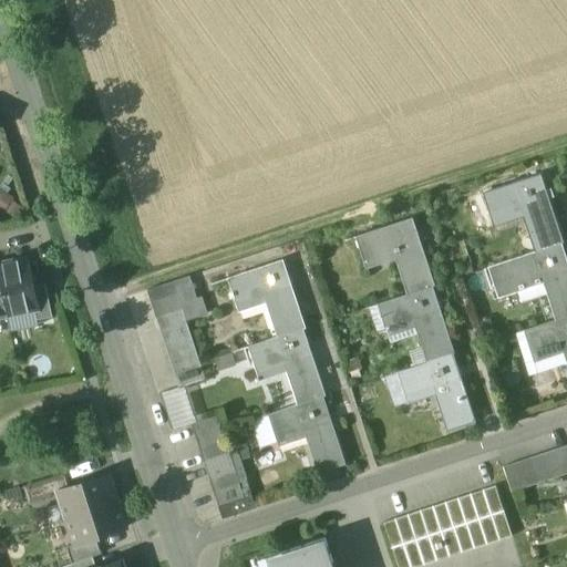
[(564,244),(542,175),(485,194),(493,219),(523,208),(538,253),(563,245),(564,244)]
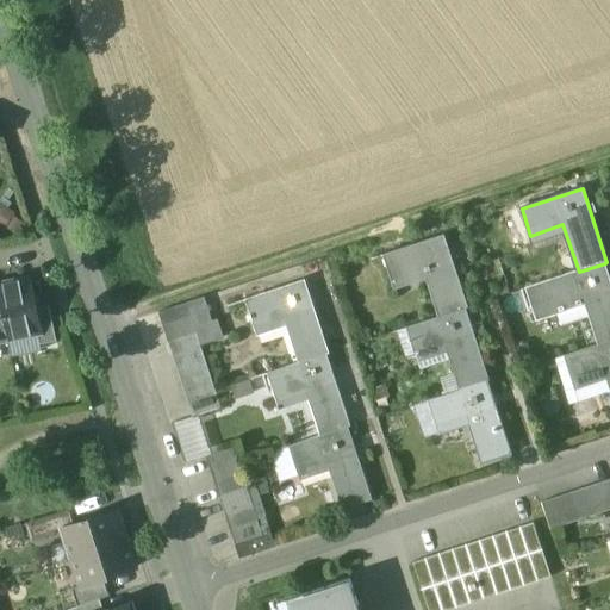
[(0,223),(7,228),(14,213),(0,205),(0,223)]
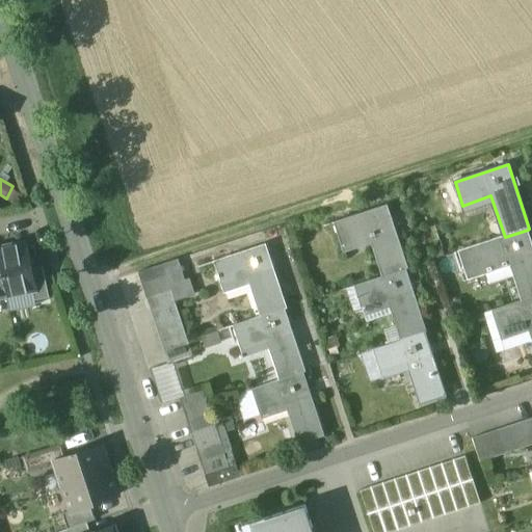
[(389,204),(335,221),(343,246),(370,237),(383,276),(408,269),(410,268),(389,204)]
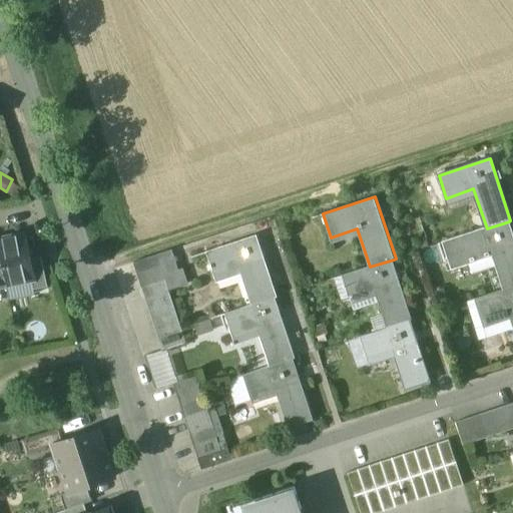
[(487,228),(443,242),(452,271),(470,265),(468,259),(491,251),(503,291),(512,287),(512,233),(509,221),(487,228)]
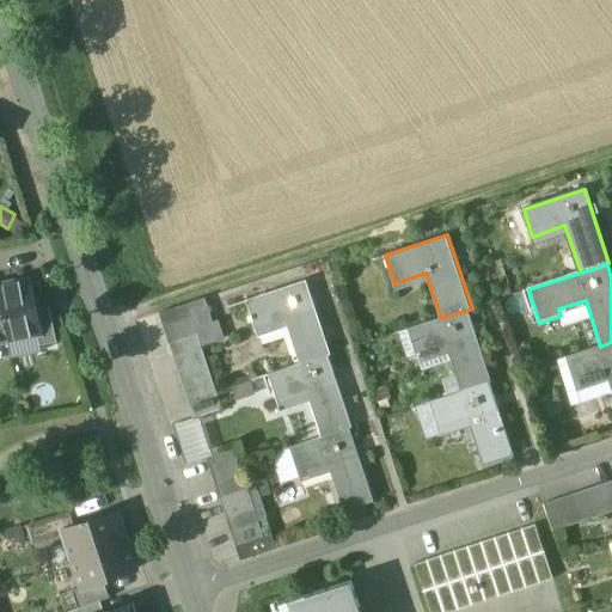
[(29,281),(0,286),(0,307),(7,341),(37,335),(40,335),(35,311),(29,281)]
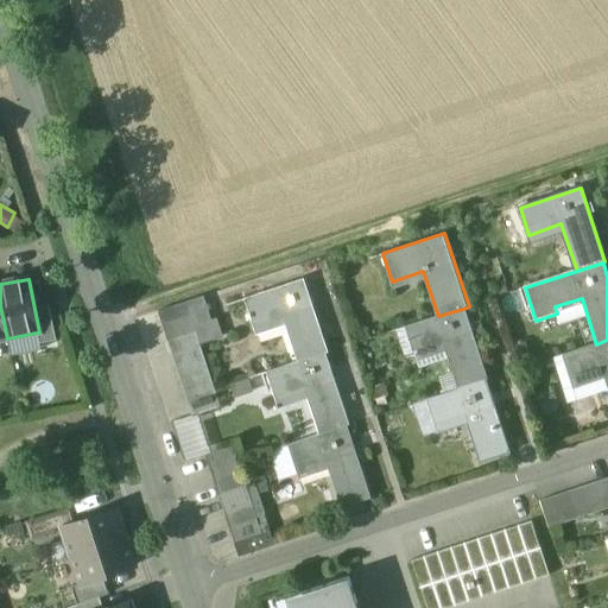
[(303,279),(245,299),(254,325),(284,316),(299,362),(327,354),(328,353),(303,279)]
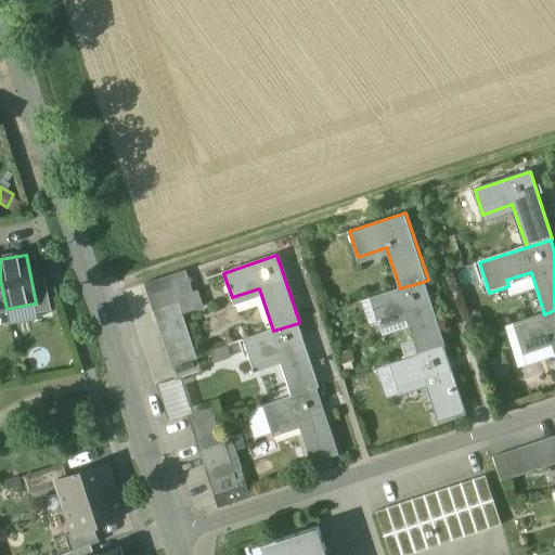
[(185,271),(144,284),(149,296),(173,287),(190,283),(185,271)]
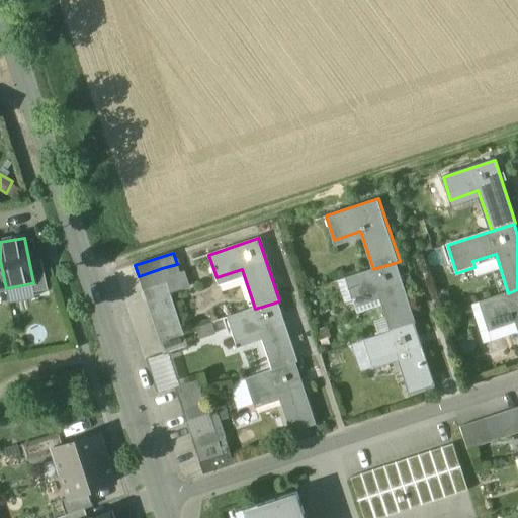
[(41,261),(29,263),(33,283),(31,283),(33,293),(48,290),(41,261)]
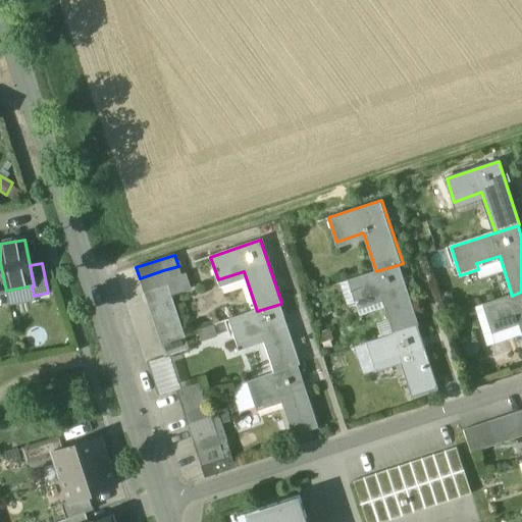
[(376,271),(349,280),(357,304),(381,296),(395,334),(418,326),(421,325),(401,264),(376,271)]
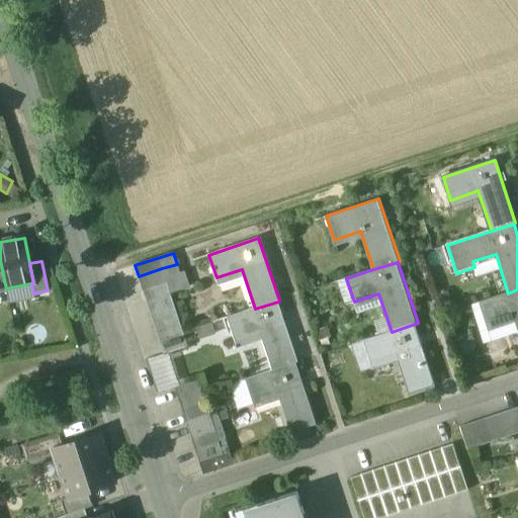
[(177,264),(162,268),(167,283),(170,293),(190,286),(185,272),(180,274),(177,264)]
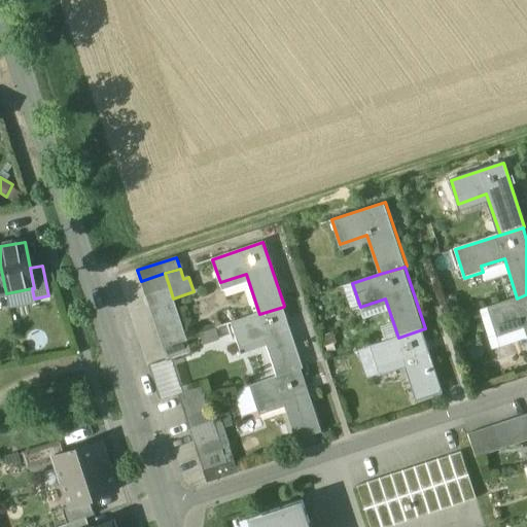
[(165,273),(141,281),(145,296),(170,288),(165,273)]
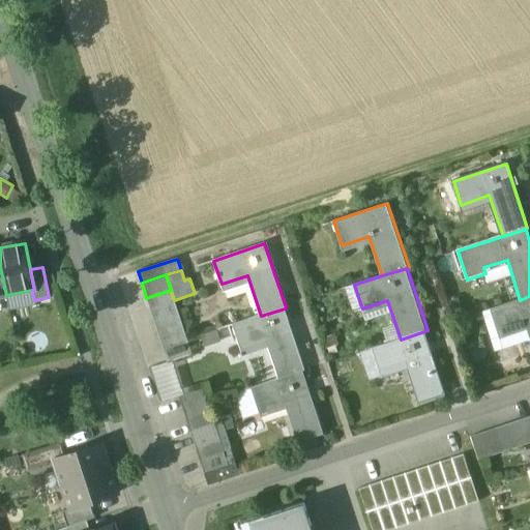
[(171,290),(146,298),(150,311),(175,303),(174,300),(171,290)]
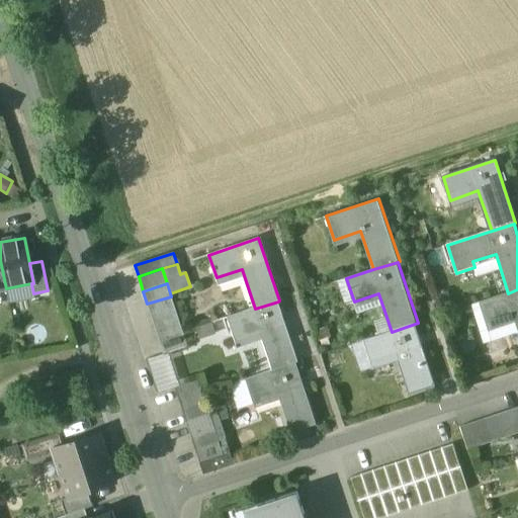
[(517,289),(508,293),(481,303),(489,326),(515,317),(517,327),(517,289)]
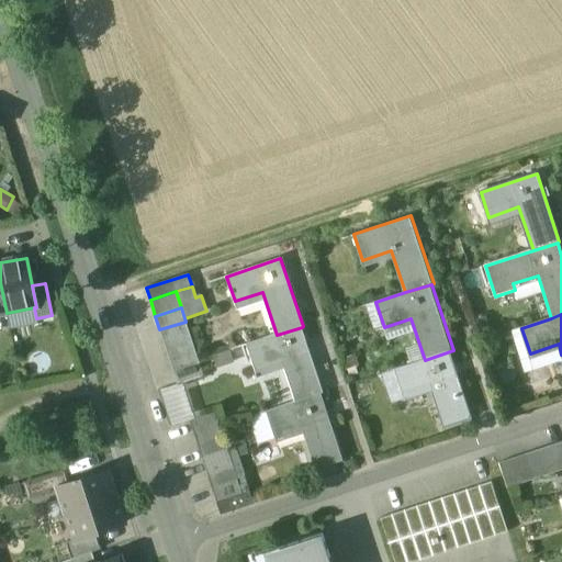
[(186,322),(159,329),(164,343),(190,335),(186,322)]
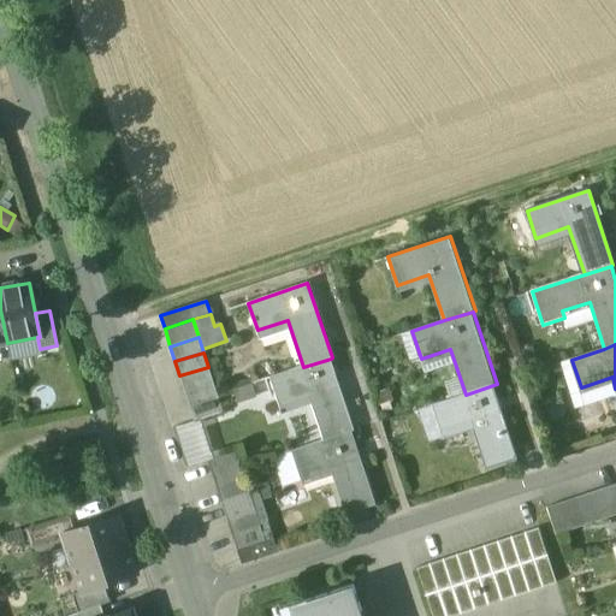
[(303,367),(271,378),(279,404),(309,395),(325,440),(353,432),(355,431),(331,359),(303,367)]
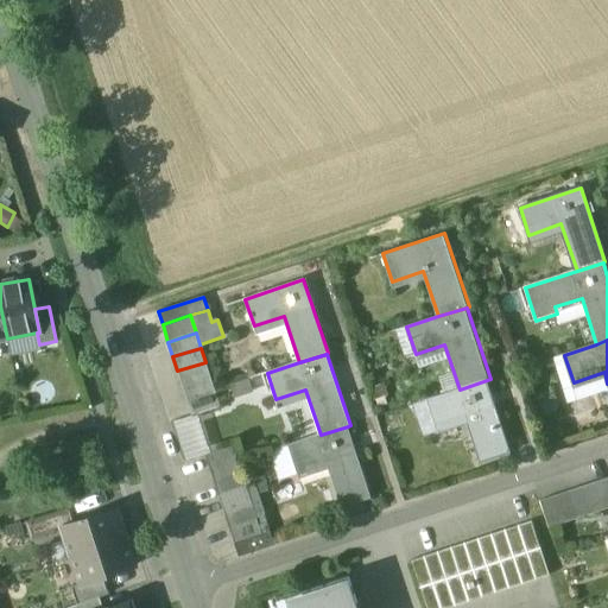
[(206,362),(177,371),(182,385),(210,377),(206,362)]
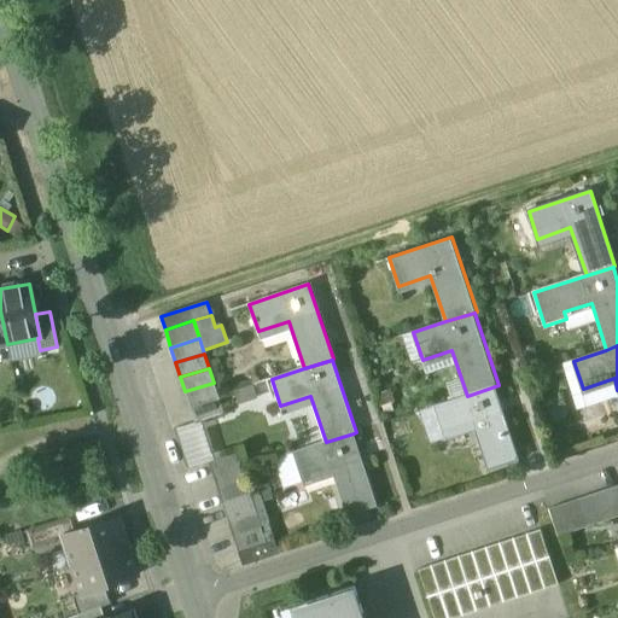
[(214,383),(185,391),(190,406),(217,397),(214,383)]
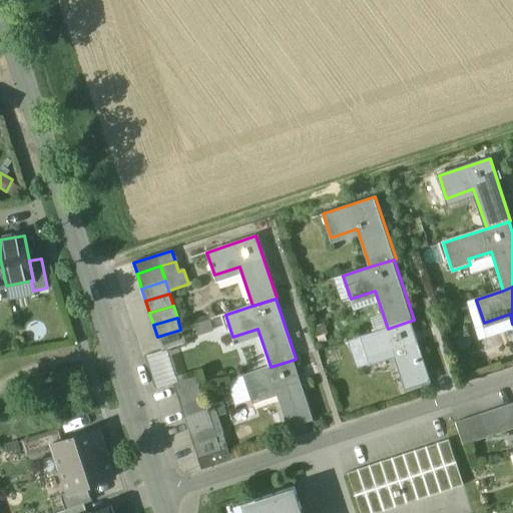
[(189,338),(211,339),(211,320),(190,319),(189,338)]
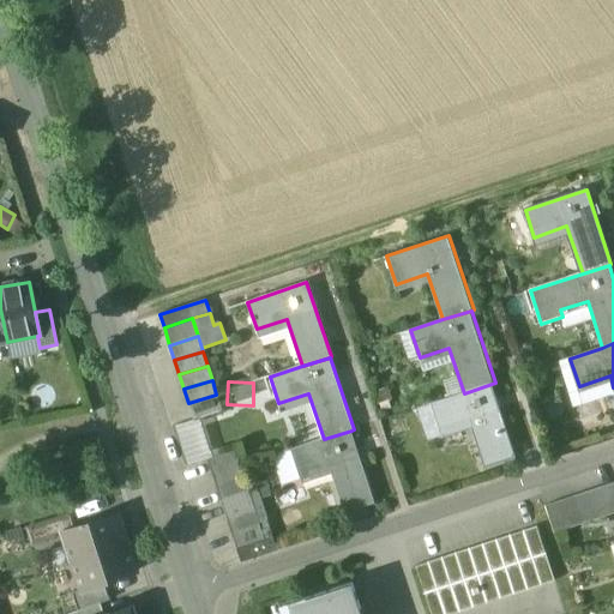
[(464,393),(432,404),(440,431),(470,421),(485,467),(516,457),(492,384),(464,393)]
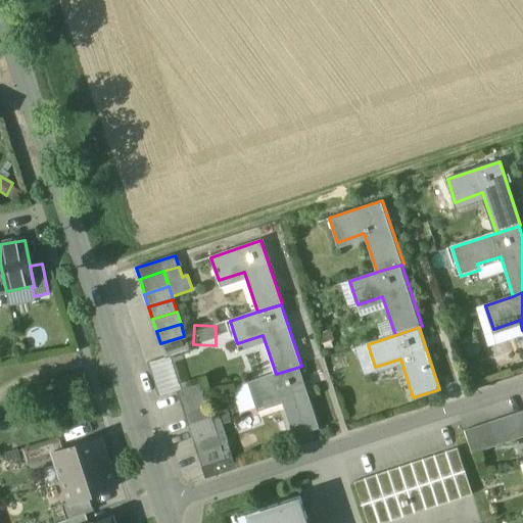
[(184,336),(160,343),(165,358),(172,357),(189,350),(184,336)]
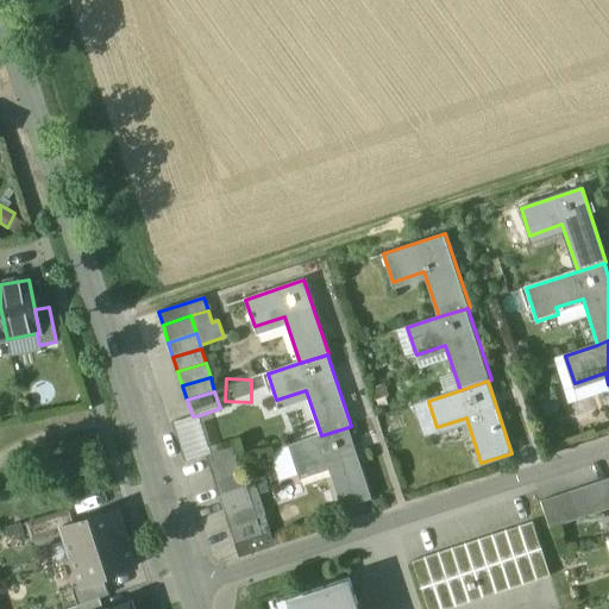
[(213,454),(200,415),(193,416),(173,422),(186,464),(207,457),(213,454)]
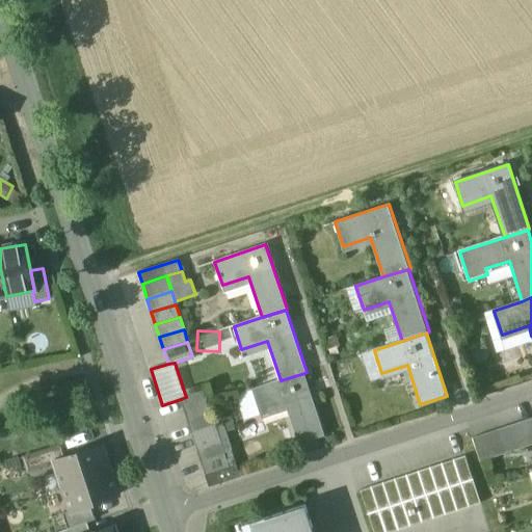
[(281,380),(251,391),(260,414),(286,404),(299,444),(325,435),(304,373),(281,380)]
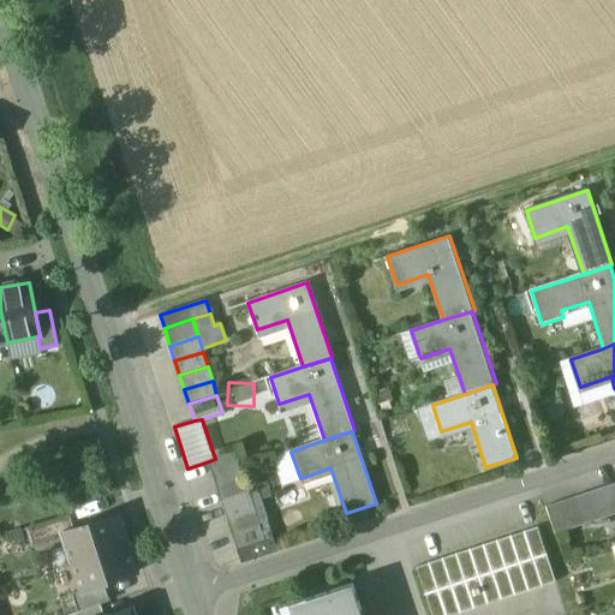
[(215,459),(209,461),(214,477),(240,467),(236,453),(215,459)]
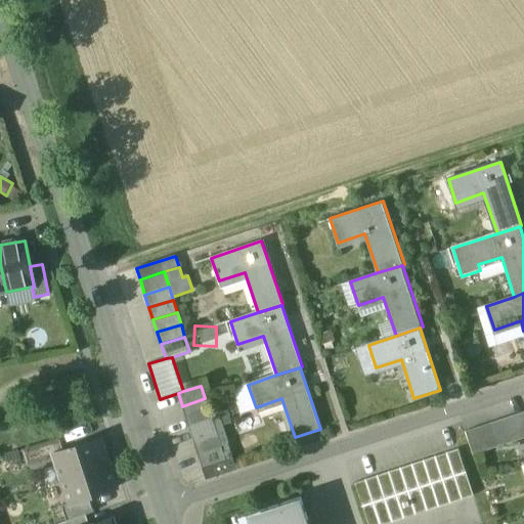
[(209,411),(205,398),(182,406),(186,419),(209,411)]
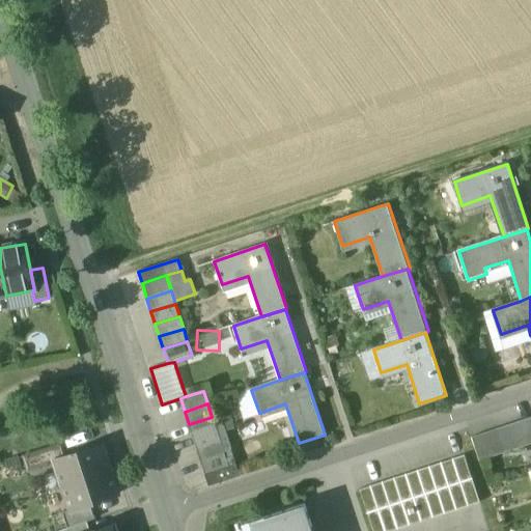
[(212,417),(189,424),(193,437),(216,429),(212,417)]
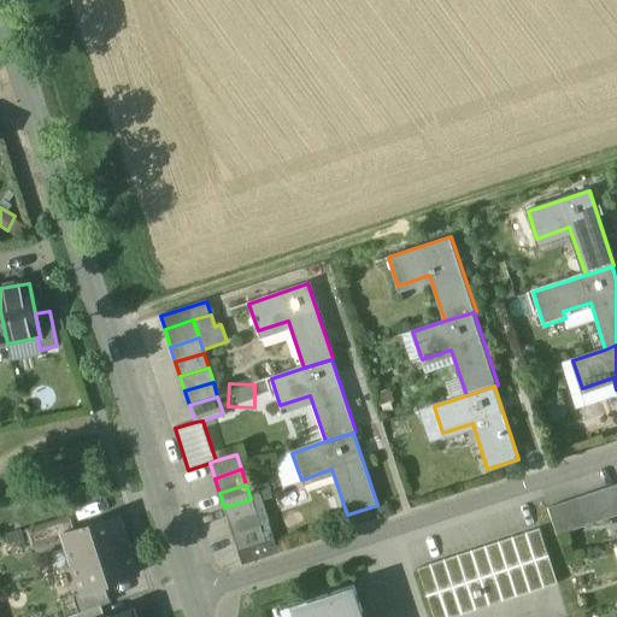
[(616,485),(604,489),(613,517),(616,516),(616,485)]
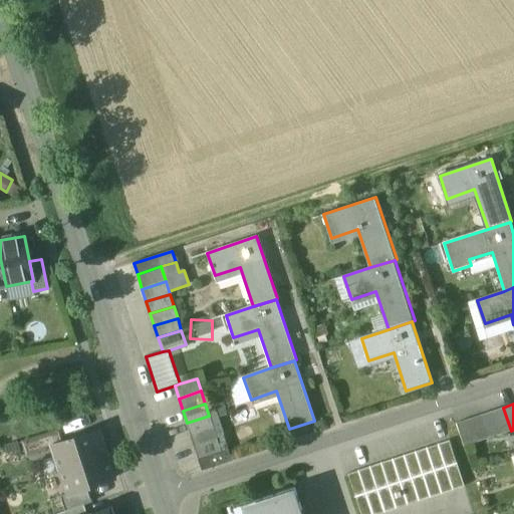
[(511,431),(503,408),(492,412),(499,435),(511,431)]
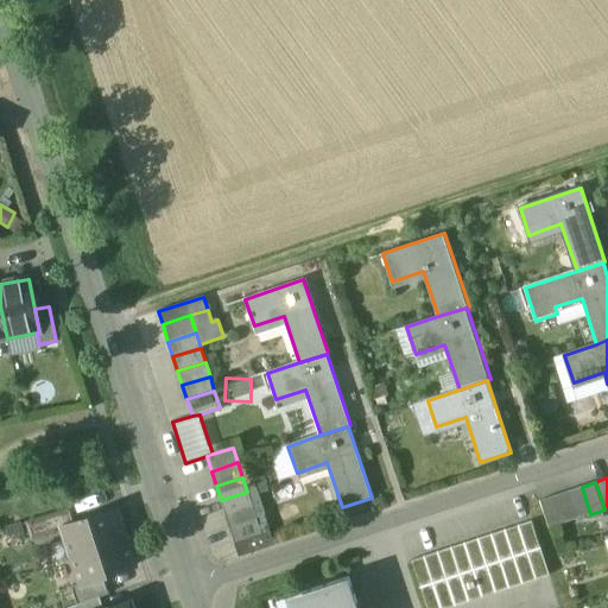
[(582,487),(568,491),(577,519),(590,514),(582,487)]
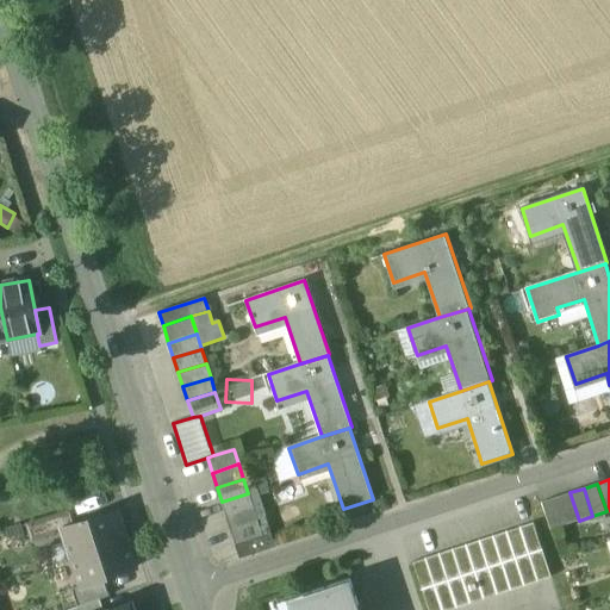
[(570,492),(556,497),(565,526),(579,521),(570,492)]
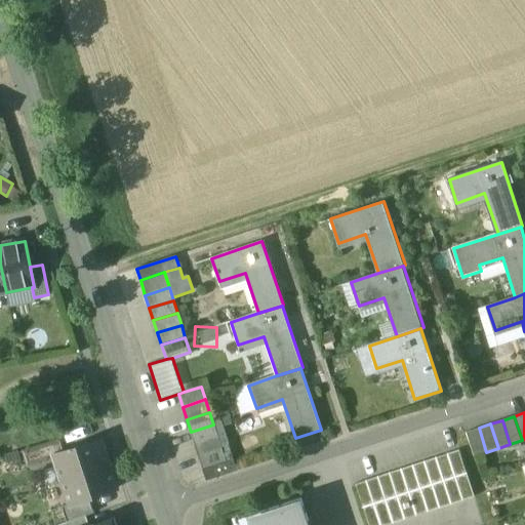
[(213,425),(191,432),(195,444),(217,437),(213,425)]
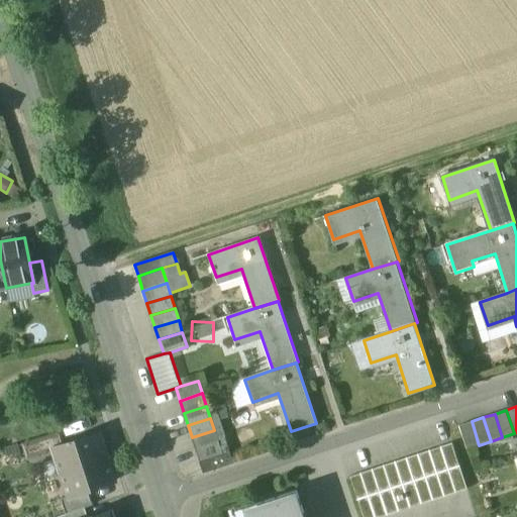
[(472,421),(459,425),(468,449),(479,445),(472,421)]
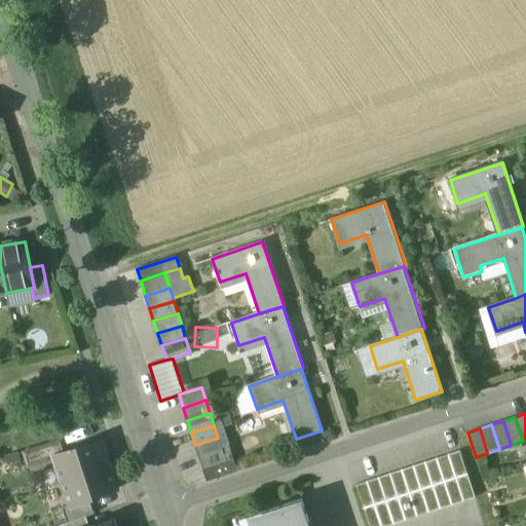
[(218,438),(195,445),(199,457),(222,450),(222,448),(218,438)]
